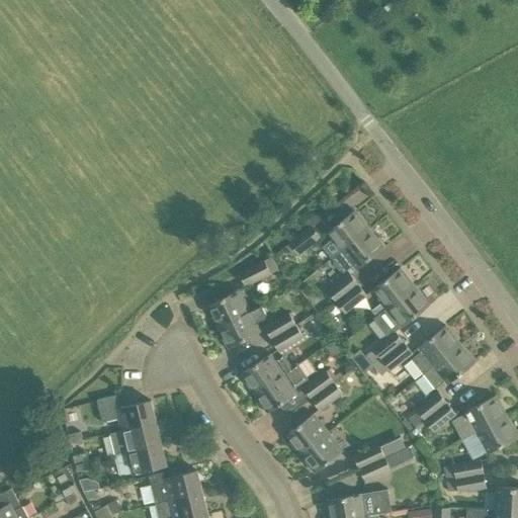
[(330,260),(369,229),(354,210),(327,232),(331,237),(320,247),(330,260)]
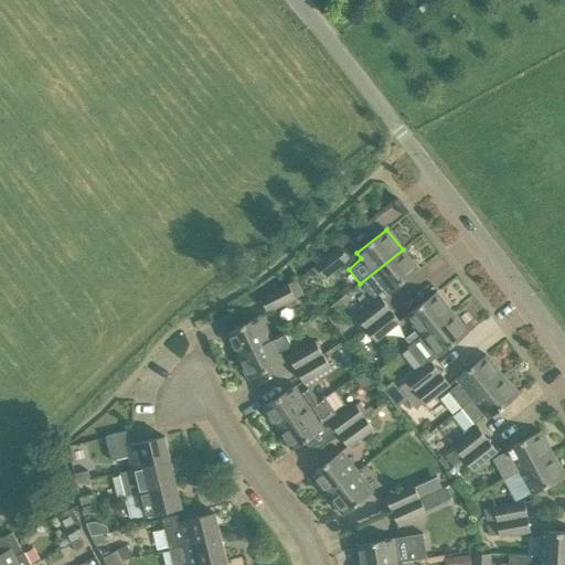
[(340,245),(315,264),(326,278),(350,258),(340,245)]
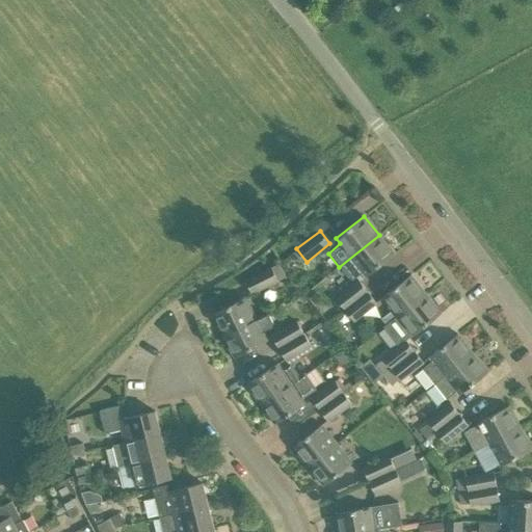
[(379,235),(339,267),(350,282),(362,272),(366,276),(394,255),(379,235)]
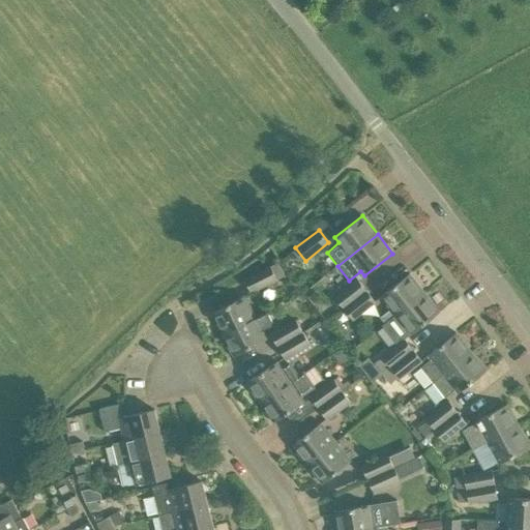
[(276,280),(270,267),(244,280),(251,293),(276,280)]
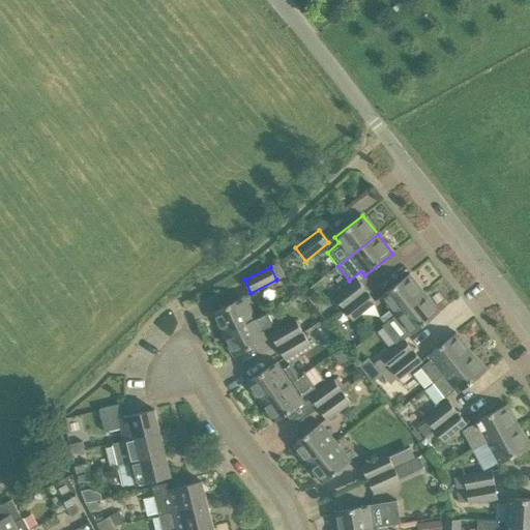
[(396,316),(424,293),(409,274),(381,296),(396,316)]
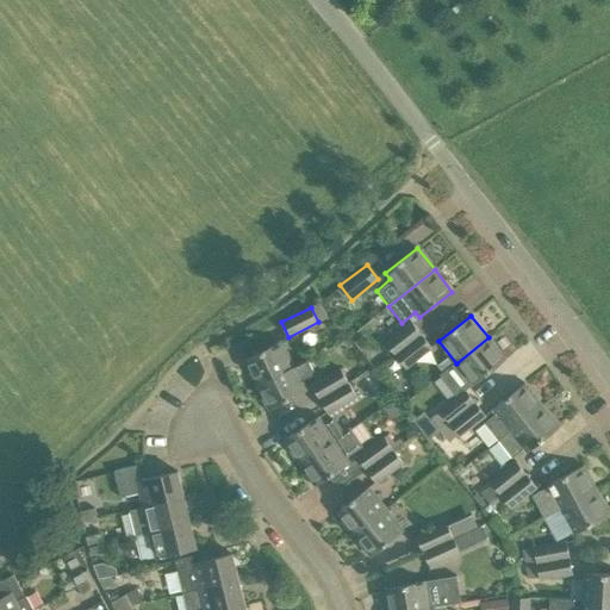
[(396,355),(422,335),(411,322),(385,343),(396,355)]
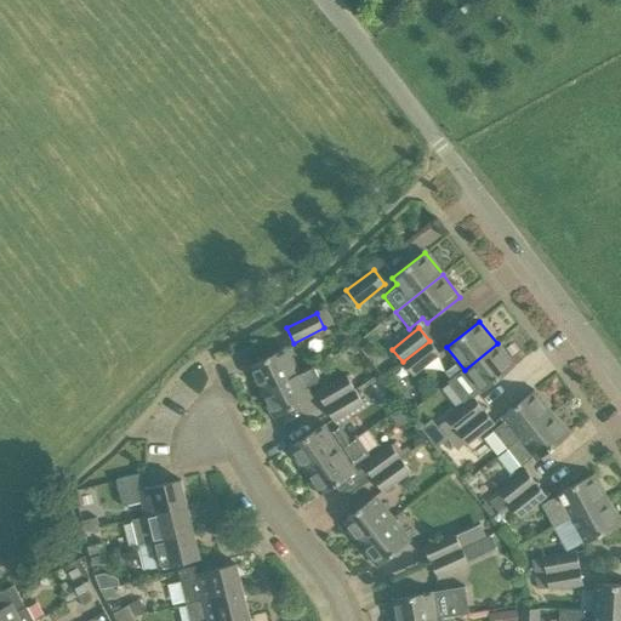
[(439,354),(429,341),(403,362),(412,375),(439,354)]
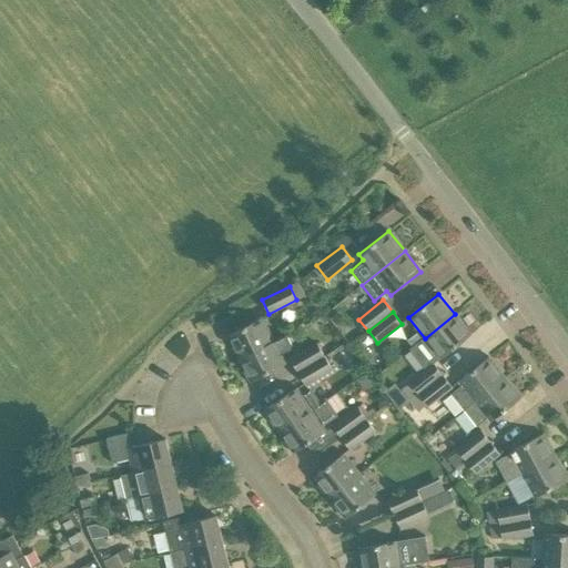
[(472,334),(455,314),(425,338),(440,358),(472,334)]
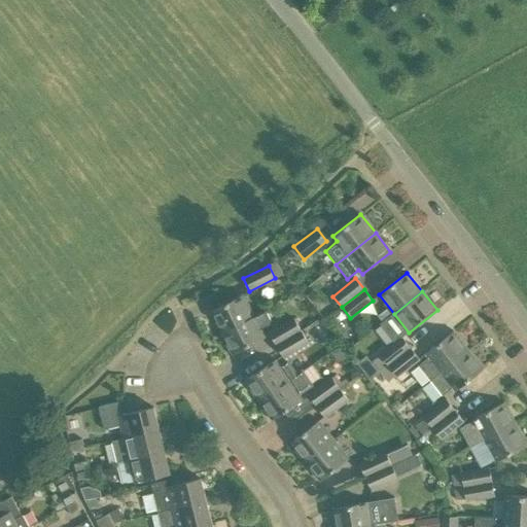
[(221,332),(253,316),(243,294),(210,311),(221,332)]
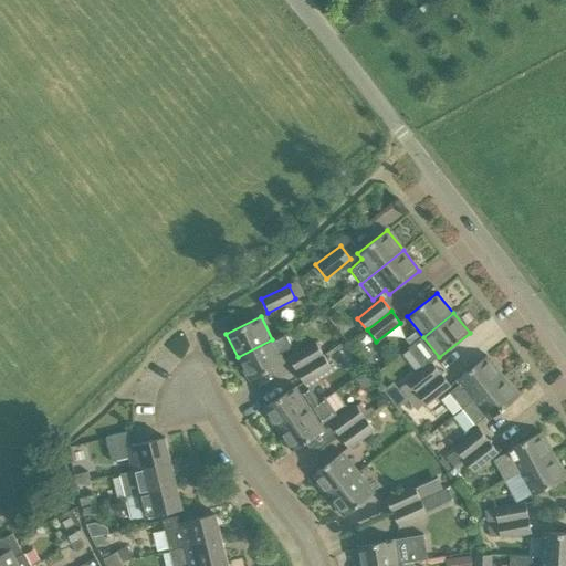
[(273,341),(272,339),(238,357),(249,380),(284,363),(280,355),(290,350),(291,345),(285,334),(273,341)]
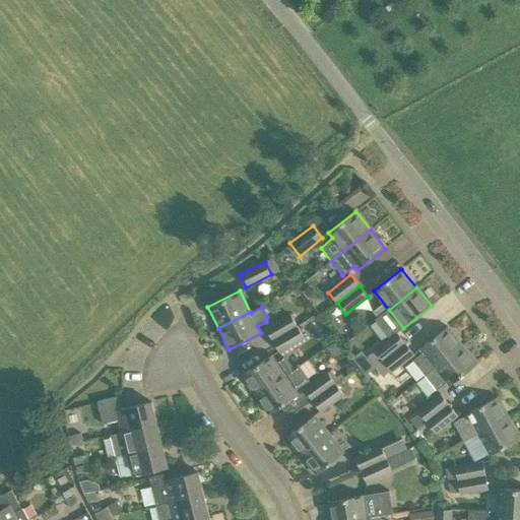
[(272,340),(298,326),(289,313),(264,328),(272,340)]
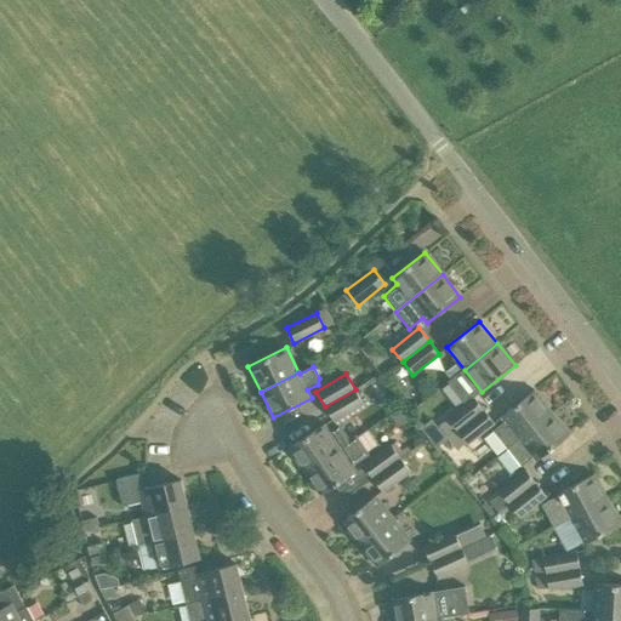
[(355,389),(325,406),(335,422),(364,404),(355,389)]
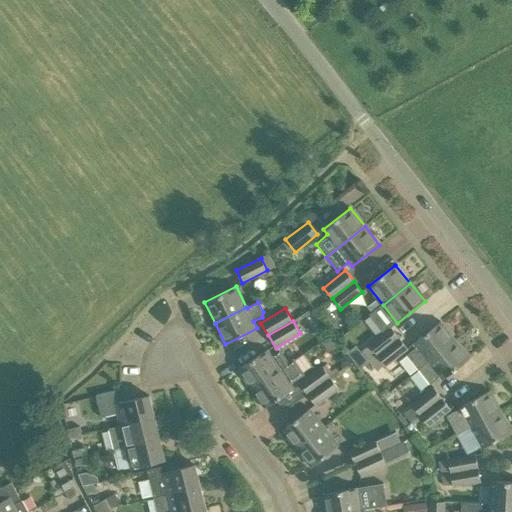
[(418,369),(455,340),(440,322),(413,343),(416,347),(406,354),(418,369)]
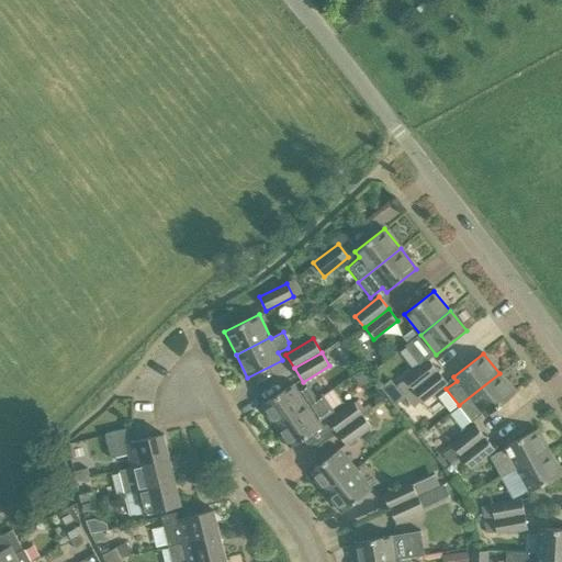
[(414,390),(438,371),(428,359),(404,379),(414,390)]
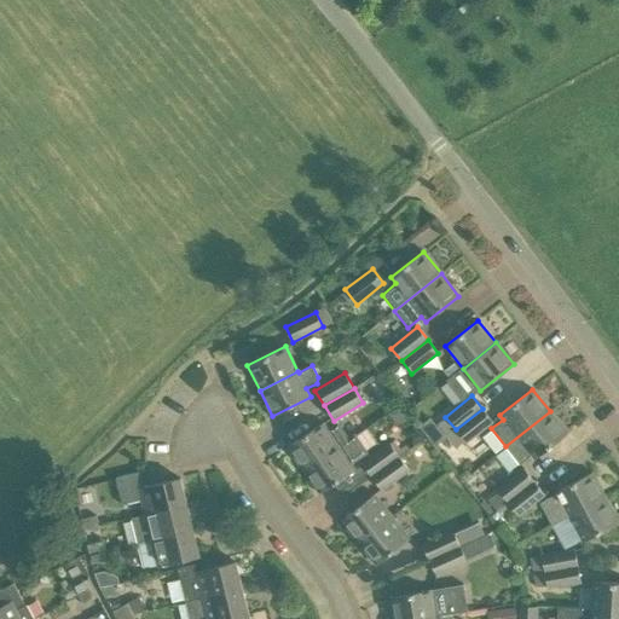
[(482,409),(456,429),(466,443),(492,422),(482,409)]
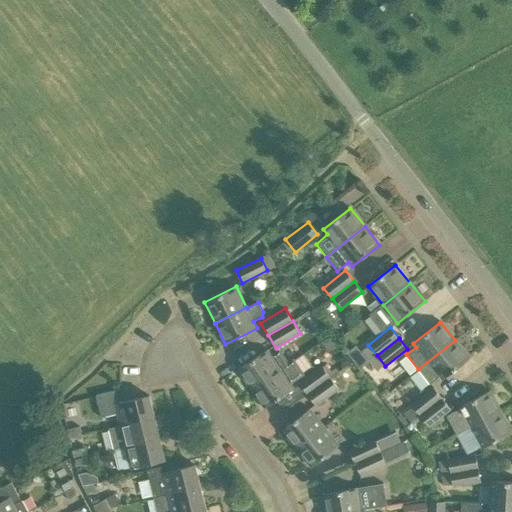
[(470,358),(455,340),(418,369),(430,384),(439,376),(442,380),(470,358)]
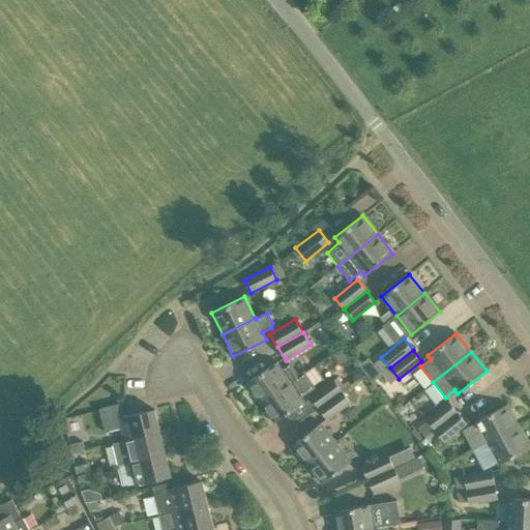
[(382,374),(390,367),(381,357),(374,362),(382,373),(382,374)]
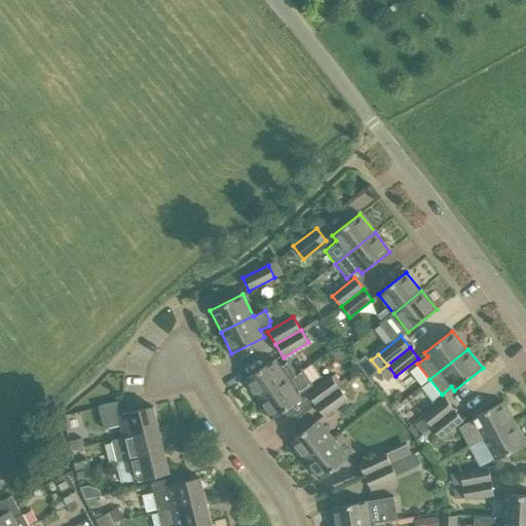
[(288,379),(292,377),(284,364),(279,366),(274,360),(245,379),(258,400),(288,379)]
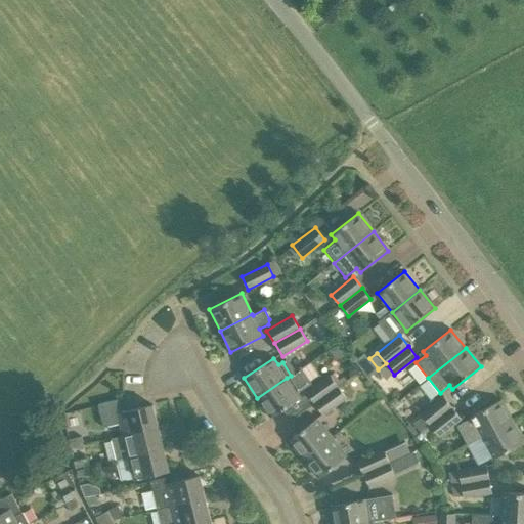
[(296,373),(291,376),(287,378),(257,398),(270,418),(301,398),(295,389),(303,384),(296,373)]
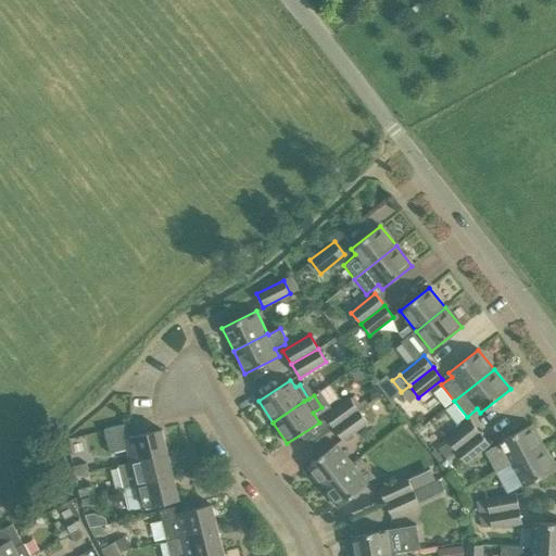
[(335,429),(359,411),(349,396),(324,415),(335,429)]
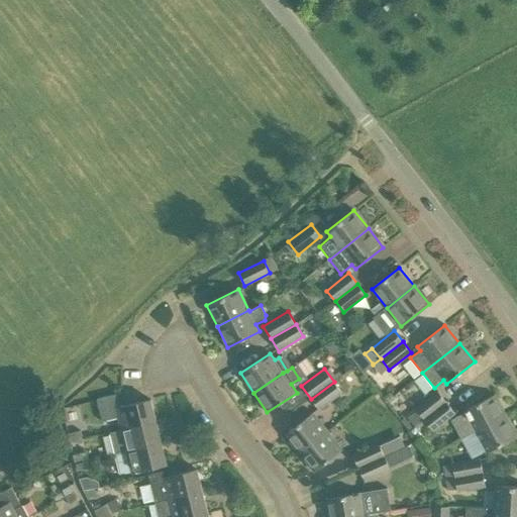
[(334,382),(311,399),(319,410),(342,393),(334,382)]
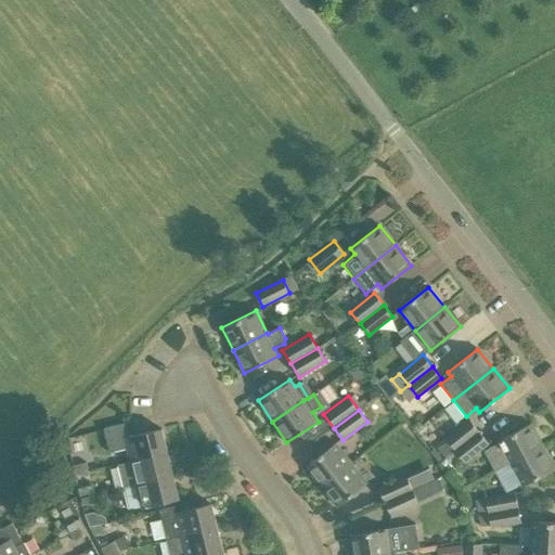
[(130,462),(167,452),(162,429),(140,435),(137,420),(103,428),(110,453),(127,448),(130,462)]
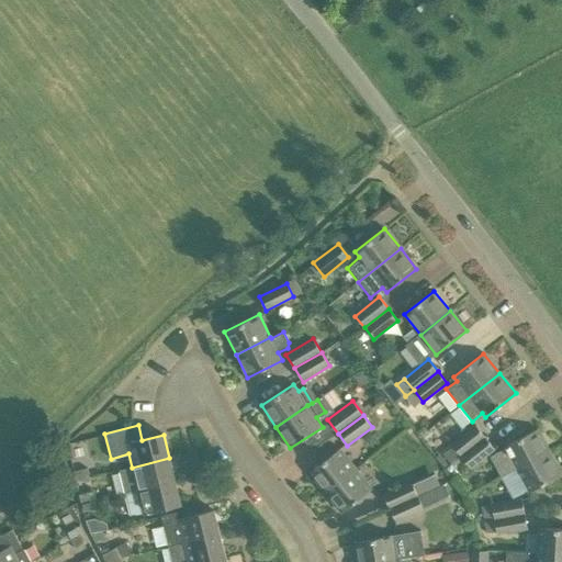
[(461,457),(484,437),(475,425),(451,445),(461,457)]
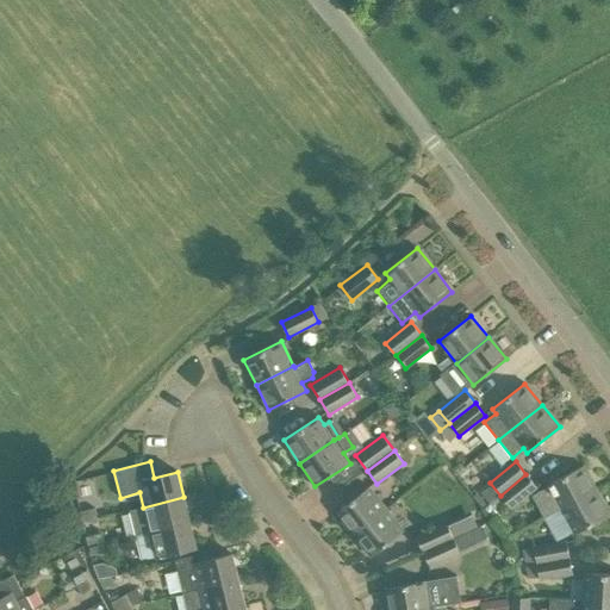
[(559,509),(597,490),(584,465),(546,484),(559,509)]
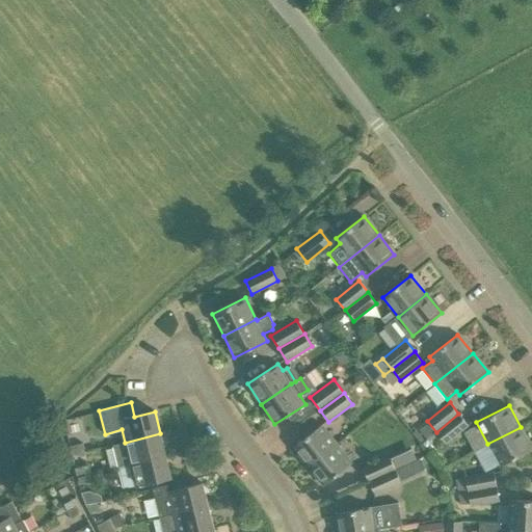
[(458,414),(436,432),(445,443),(468,425),(458,414)]
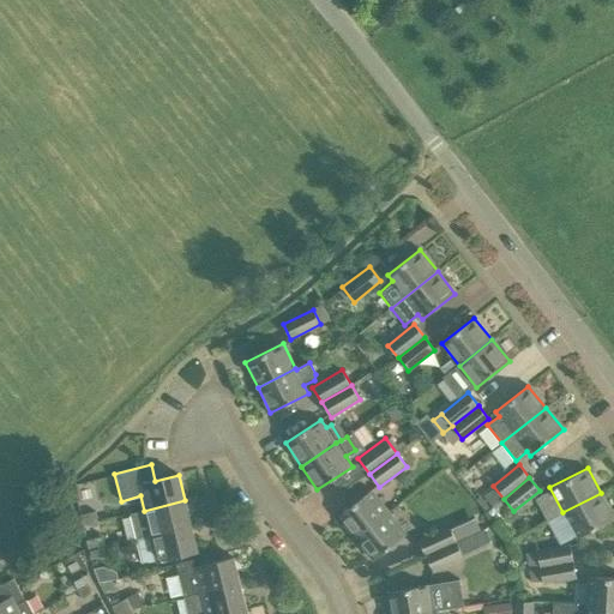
[(356,539),(389,512),(372,491),(338,516),(356,539)]
